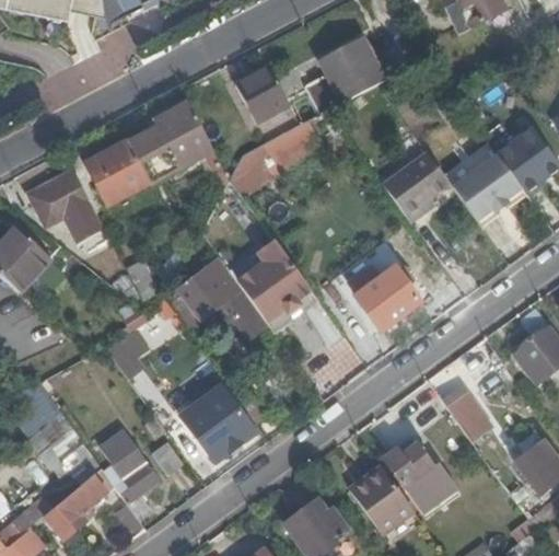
[(0,0),(0,6),(57,16),(67,19),(70,0),(0,0)]
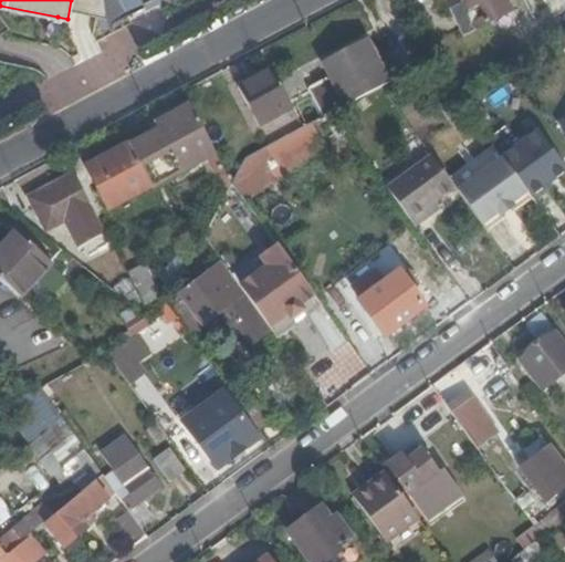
[(71,0),(67,19),(71,20),(72,10),(105,17),(132,3),(134,8),(148,0),(71,0)]
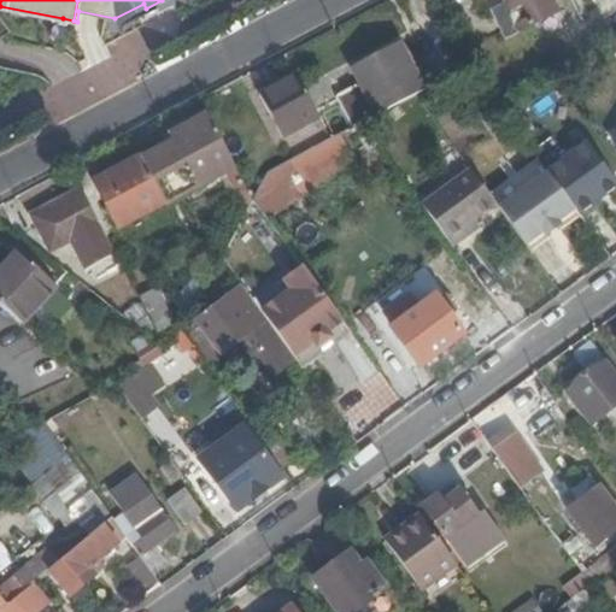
[(503,0),(487,7),(503,36),(556,10),(550,0),(503,0)]
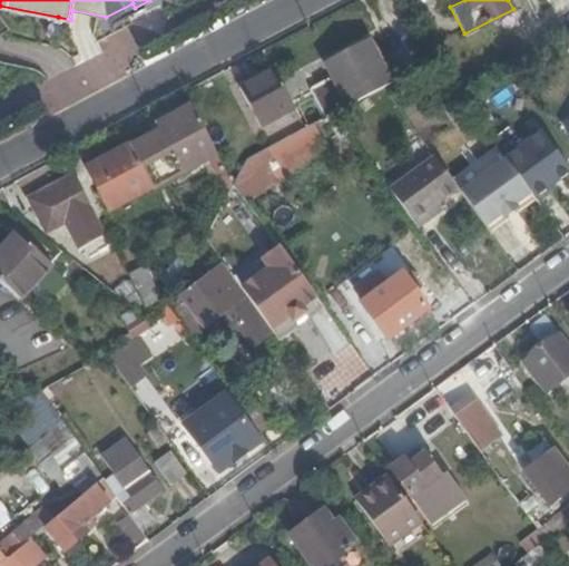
[(308,88),(323,116),(389,81),(366,37),(321,59),(330,77),(308,88)]
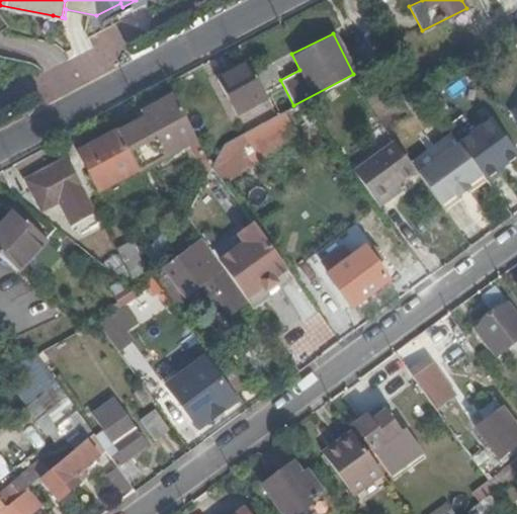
[(234,113),(265,96),(247,61),(234,69),(214,78),(234,113)]
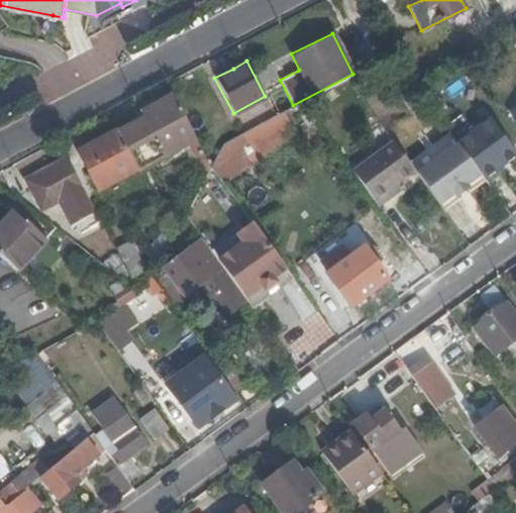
[(211,73),(214,78),(233,69),(230,63),(211,73)]
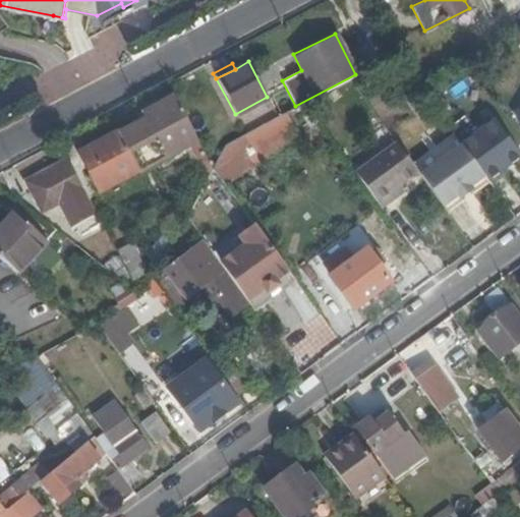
[(137,169),(195,138),(173,97),(142,112),(146,118),(118,132),(137,169)]
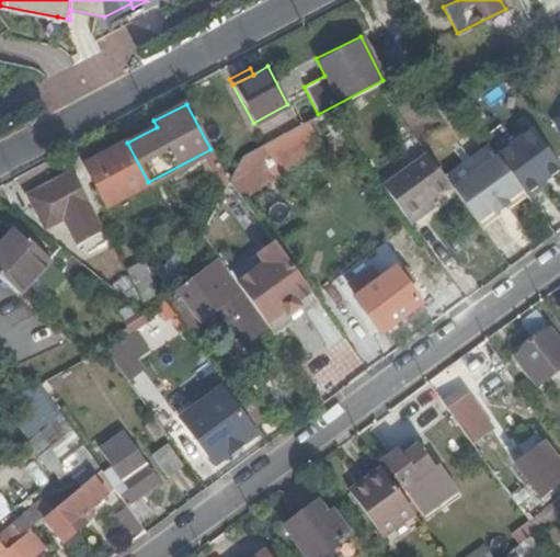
[(105,205),(149,183),(148,182),(127,143),(126,140),(83,163),(105,205)]
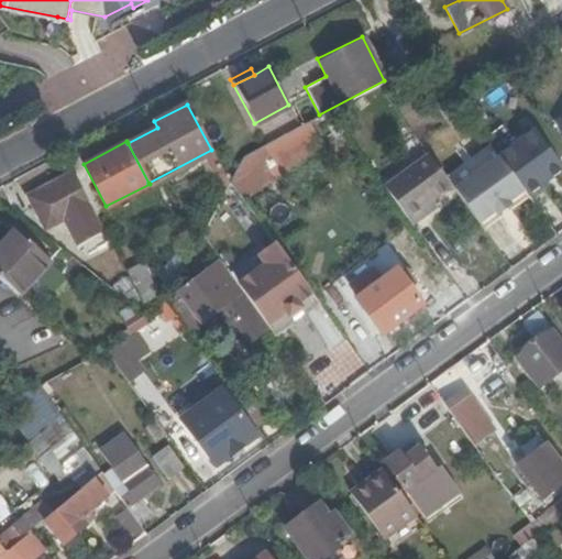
[(383,184),(410,222),(423,214),(419,207),(451,184),(428,152),(383,184)]
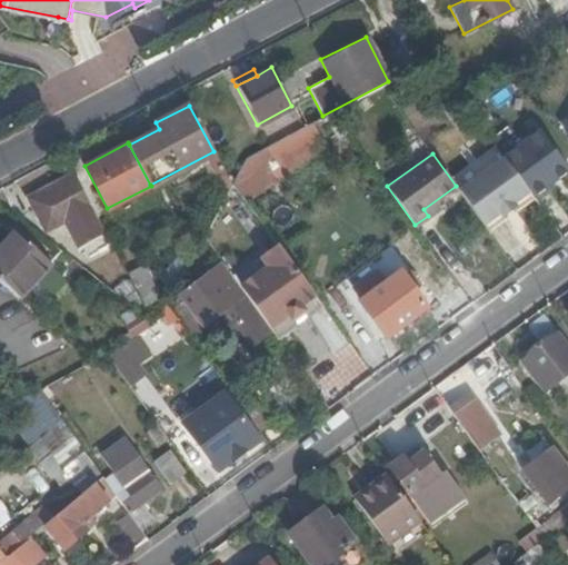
[(529,190),(561,236),(567,230),(567,198),(536,156),(515,171),(529,190)]
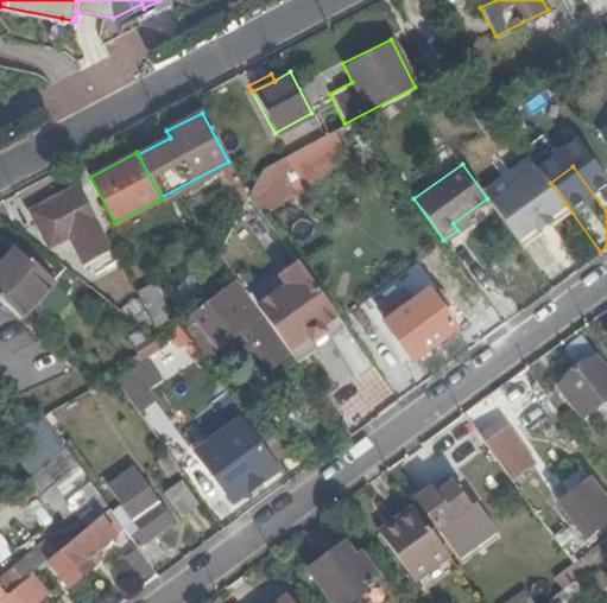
[(491,203),(517,239),(566,203),(550,183),(538,167),(491,203)]
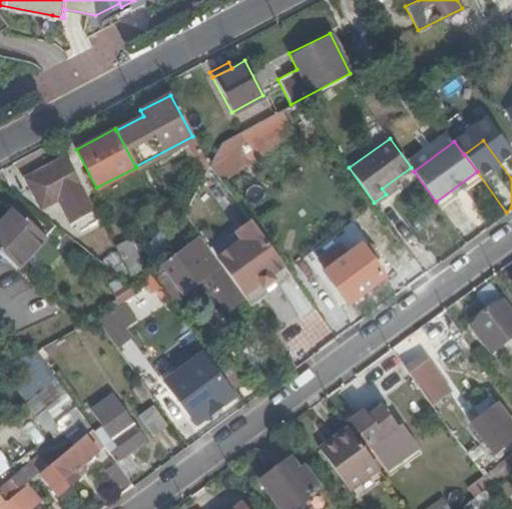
[(39,208),(81,185),(65,156),(23,179),(39,208)]
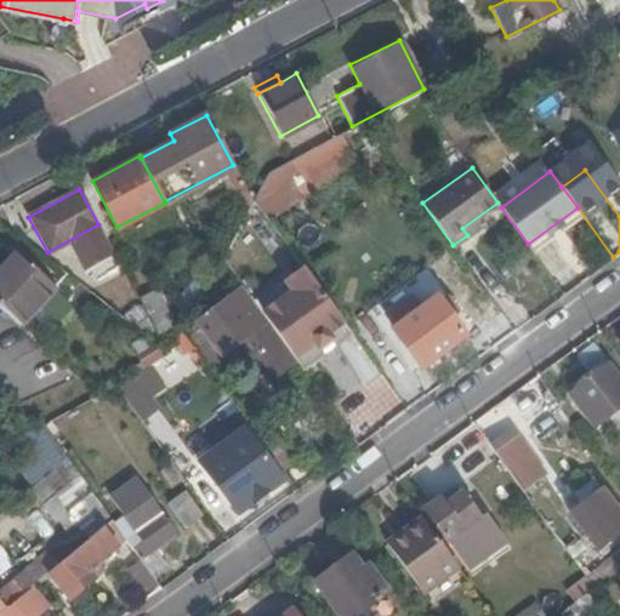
[(0,307),(21,326),(57,285),(17,250),(0,268),(0,307)]
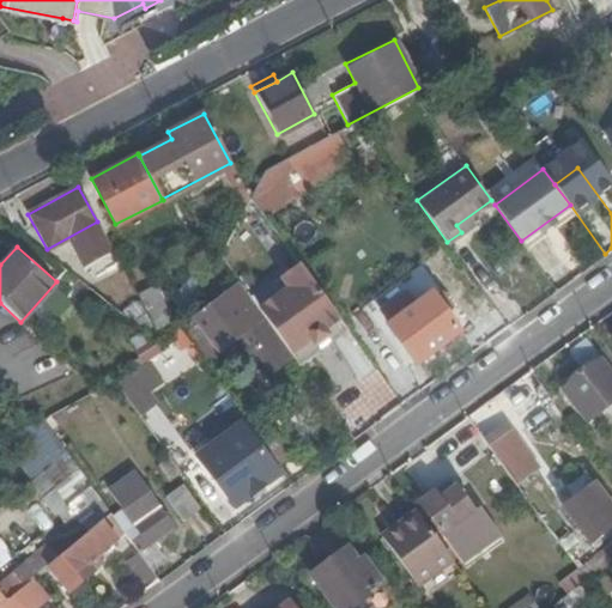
[(193,341),(193,342),(205,360),(243,333),(254,347),(264,340),(280,364),(292,356),(265,317),(241,283),(194,317),(198,322),(186,330),(193,341)]
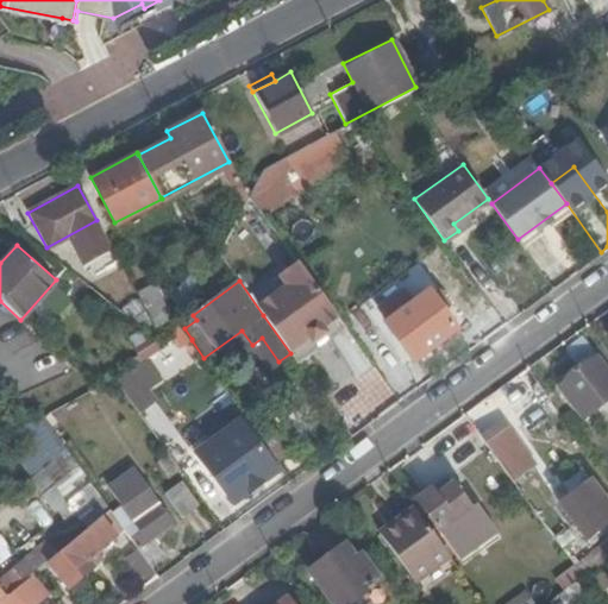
[(419,354),(430,346),(457,327),(430,290),(386,321),(412,359),(419,354)]
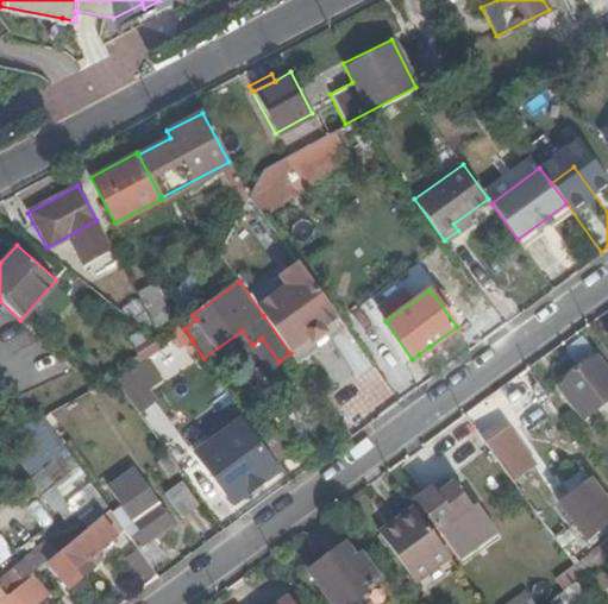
[(433,352),(430,346),(419,354),(422,359),(433,352)]
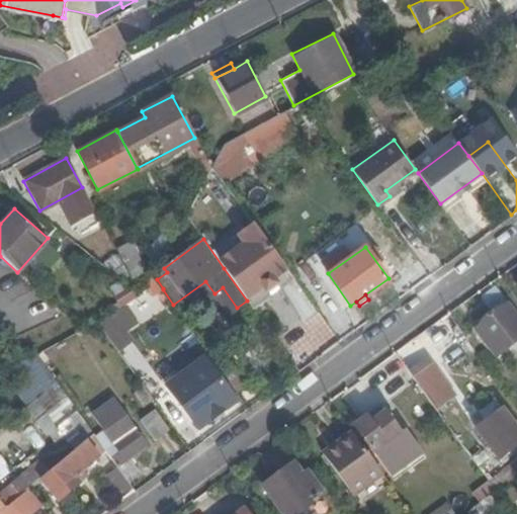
[(516,334),(516,313),(508,302),(476,327),(496,352),(516,334)]
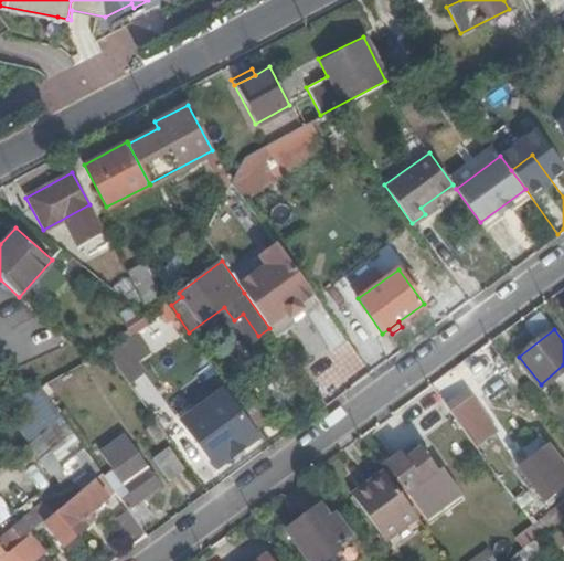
[(253,390),(237,401),(255,425),(270,415),(253,390)]
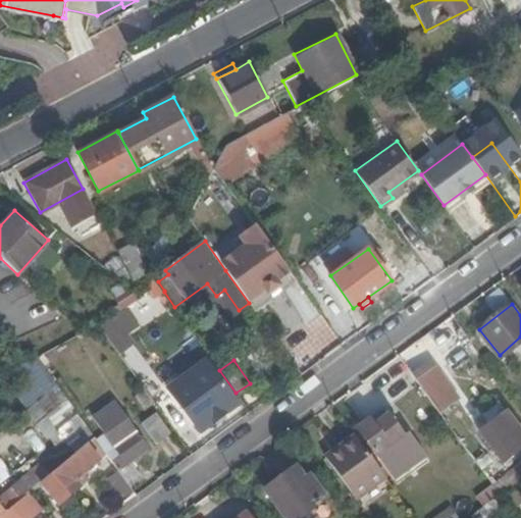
[(422,360),(410,369),(427,394),(439,383),(422,360)]
